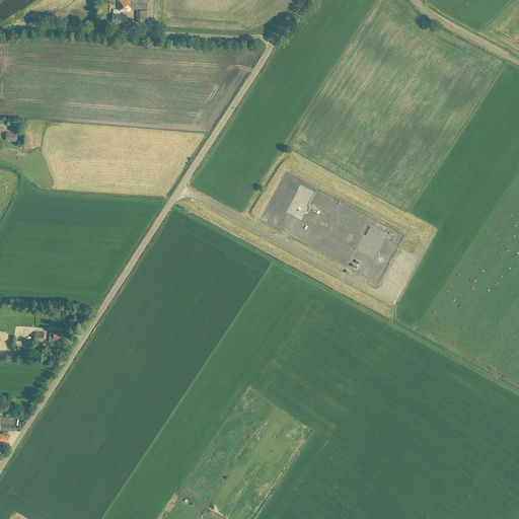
[(117,0),(118,9),(148,10),(148,0),(138,0),(130,0),(131,0),(123,0),(117,0)]
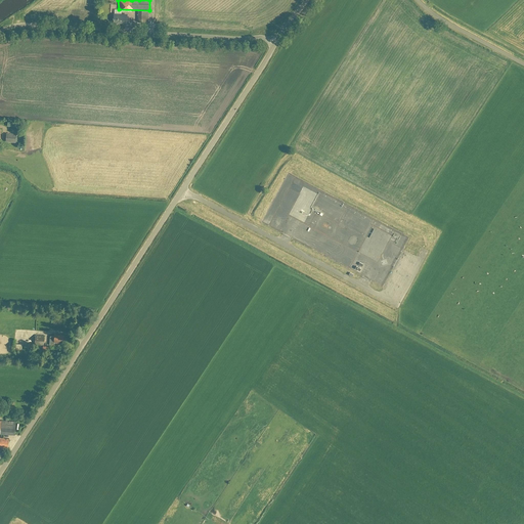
[(148,24),(149,11),(138,11),(138,23),(148,24)]
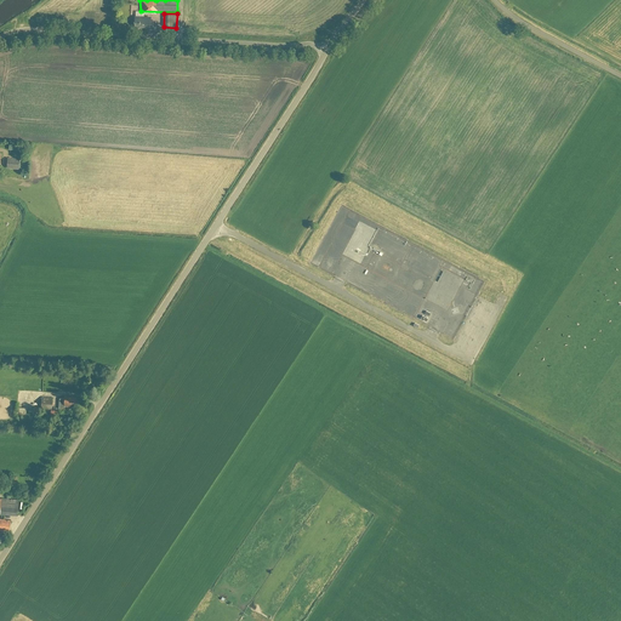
[(151,28),(151,18),(135,17),(135,27),(151,28)]
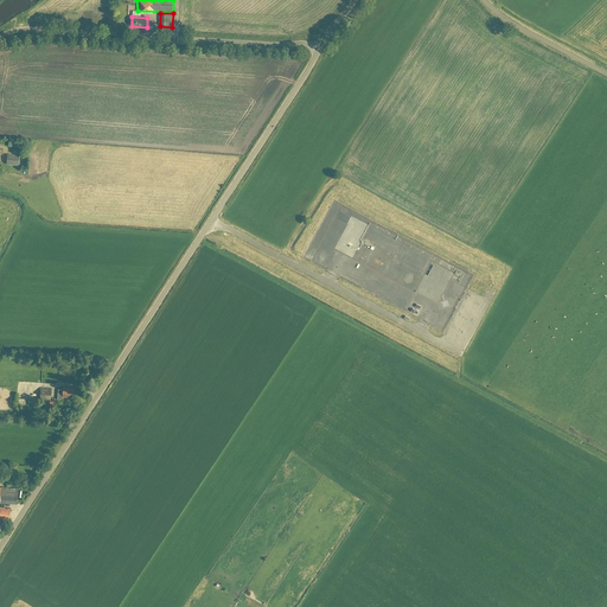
[(18,166),(19,155),(7,155),(6,165),(18,166)]
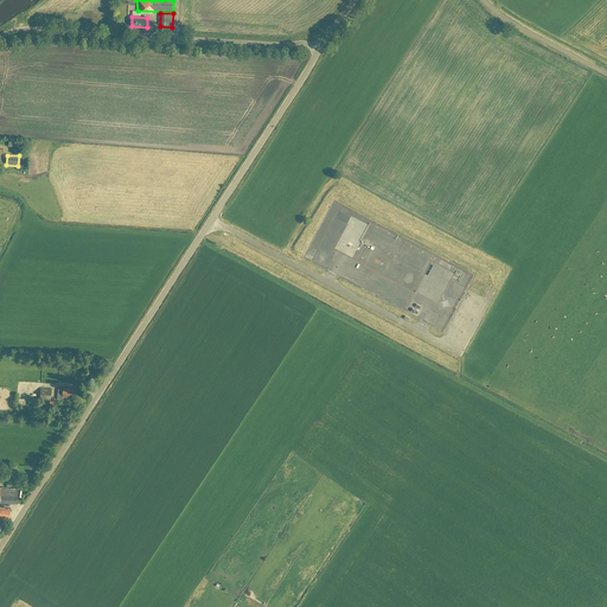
[(355,259),(369,225),(351,217),(337,250),(355,259)]
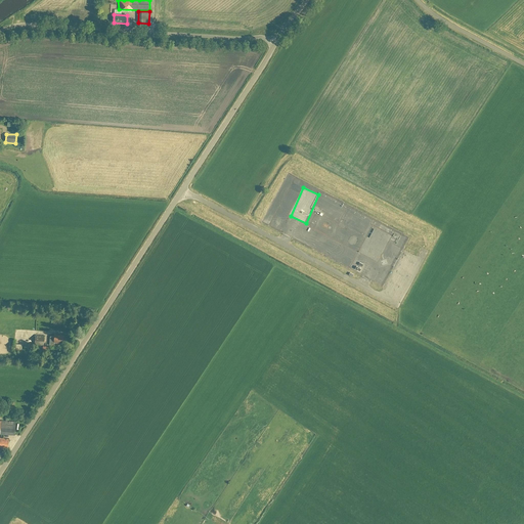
[(380,261),(392,236),(376,228),(369,241),(376,244),(376,245),(374,245),(370,252),(373,253),(370,256),(380,261)]
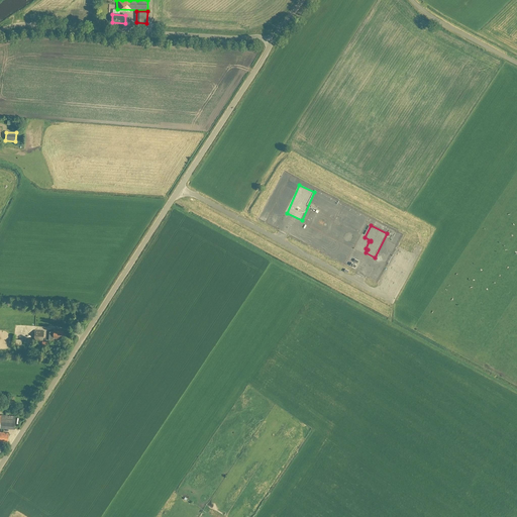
[(33,340),(43,341),(43,331),(34,330),(33,340)]
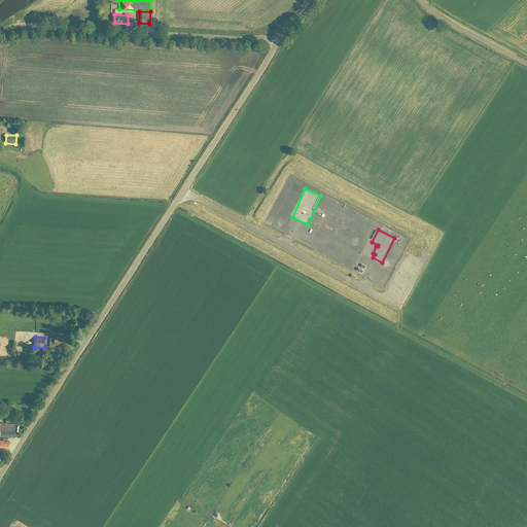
[(55,337),(55,339),(50,339),(49,347),(55,348),(55,346),(64,346),(65,338),(55,337)]
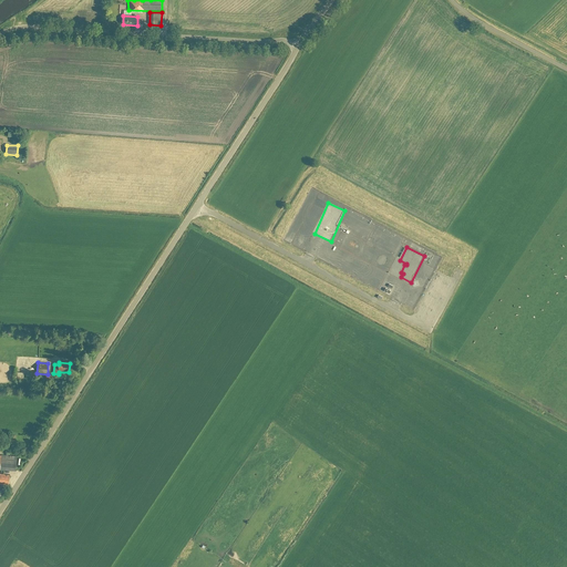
[(17,457),(1,456),(0,455),(0,470),(16,471),(17,457)]
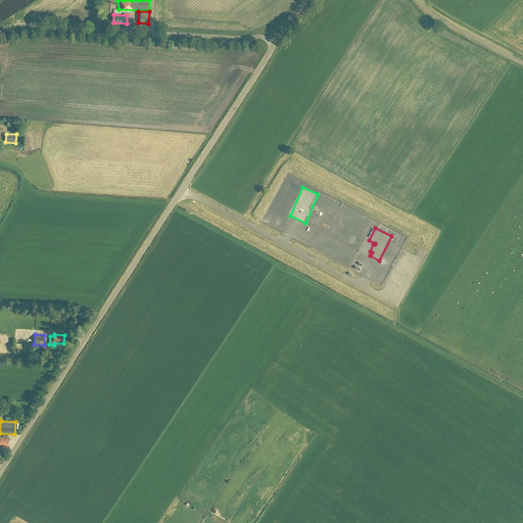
[(1,442),(0,445),(0,446),(8,448),(9,438),(3,437),(3,441),(1,441),(1,442)]
